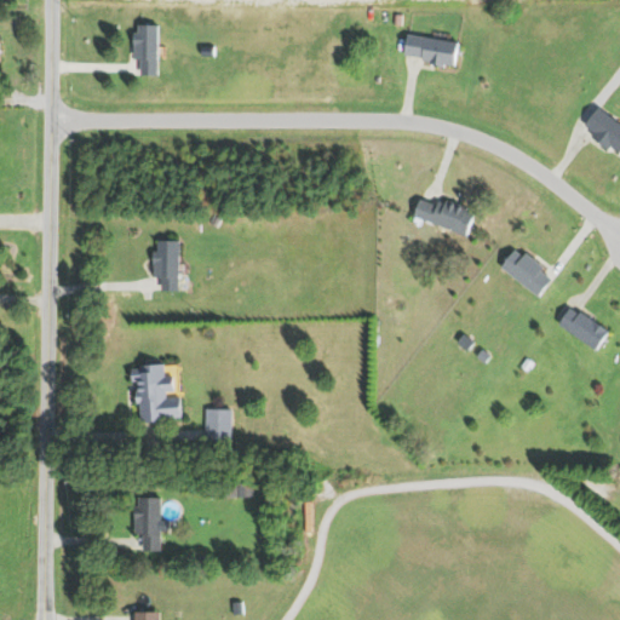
[(155,74),(156,24),(131,23),(130,58),(137,58),(137,74),(155,74)]
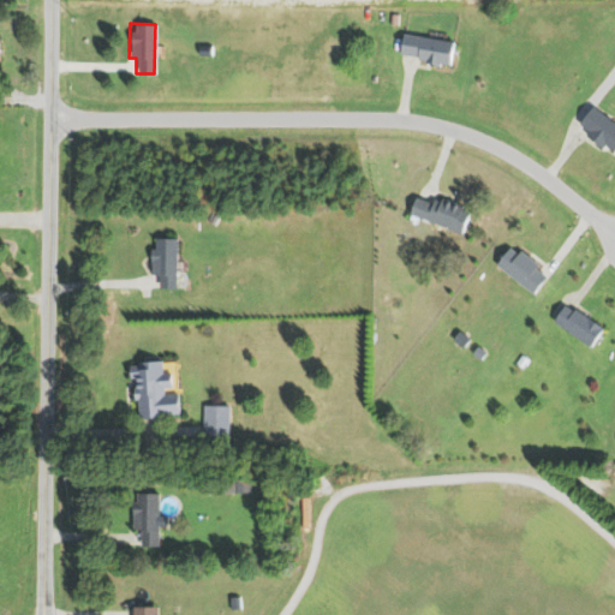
[(449,66),(453,42),(399,33),(395,55),(449,66)]
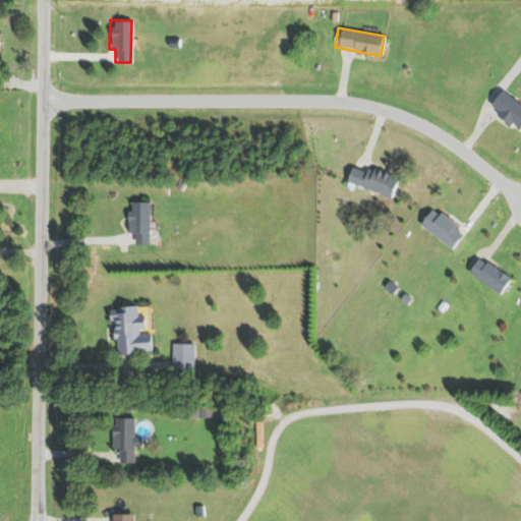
[(485,107),(517,128),(520,121),(520,104),(498,89),(485,107)]
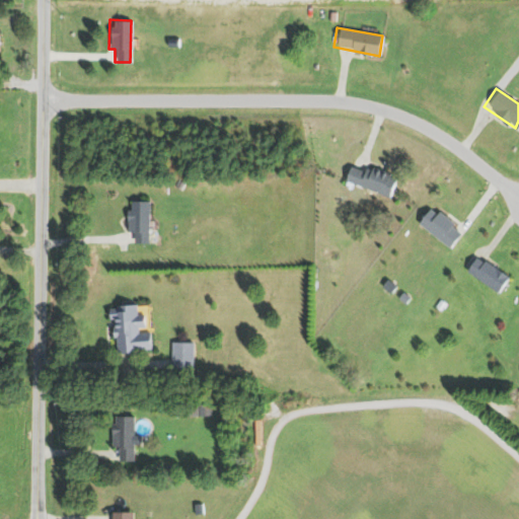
[(348,162),(342,181),(386,196),(392,176),(348,162)]
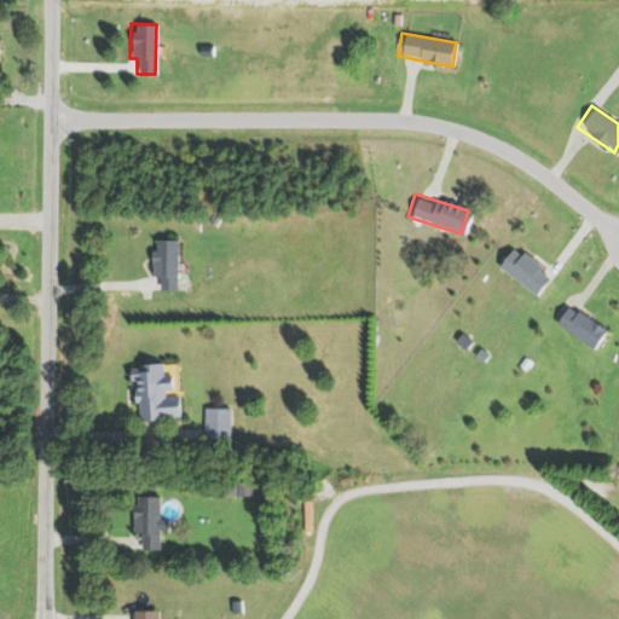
[(177,239),(152,238),(152,250),(148,249),(148,276),(157,277),(157,289),(175,289),(177,239)]
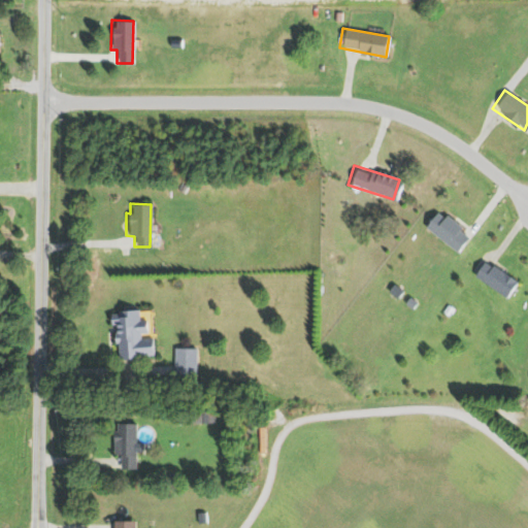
[(423,225),(453,252),(466,236),(437,209),(423,225)]
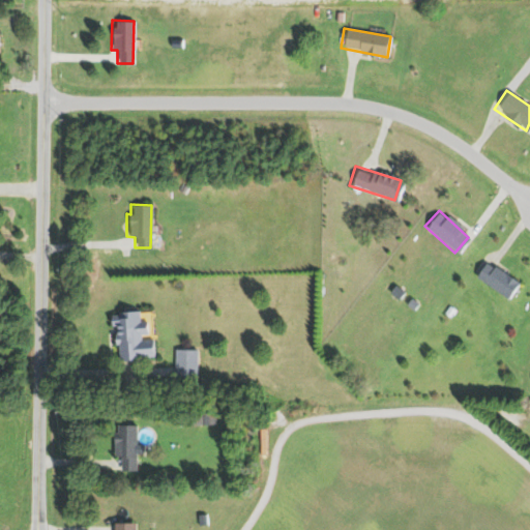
[(505,298),(517,282),(484,260),(473,276),(505,298)]
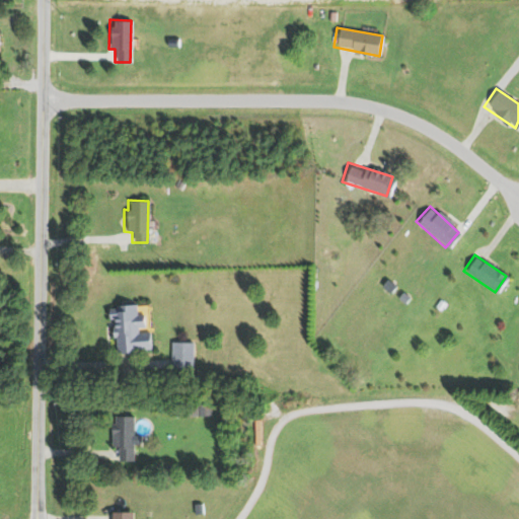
[(149,350),(147,329),(143,329),(142,313),(135,314),(134,304),(107,306),(112,353),(149,350)]
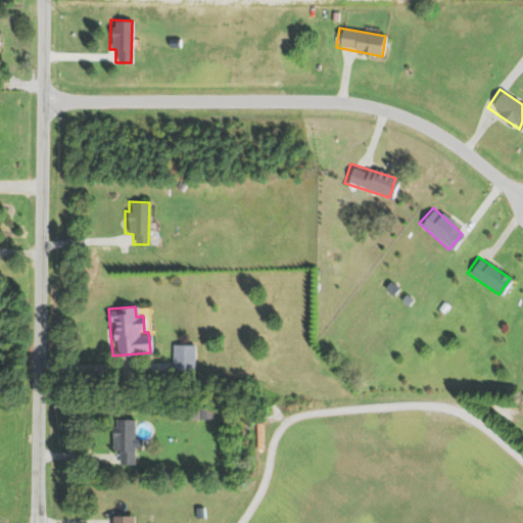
[(194,344),(172,344),(172,372),(194,372),(194,344)]
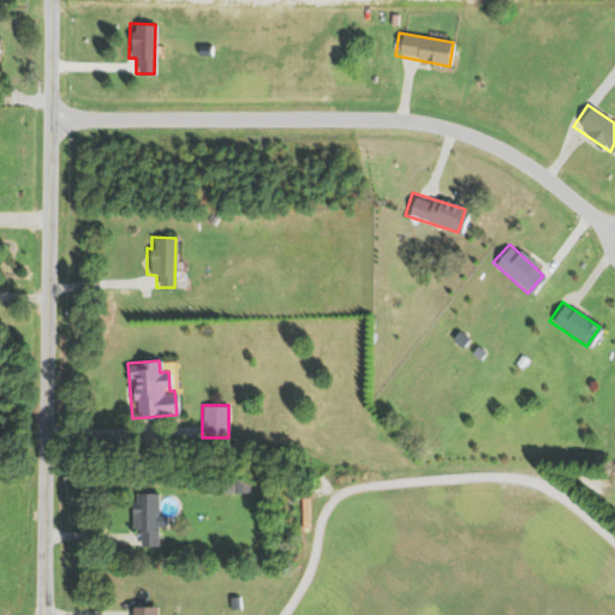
[(249,478),(220,478),(221,493),(250,491),(249,478)]
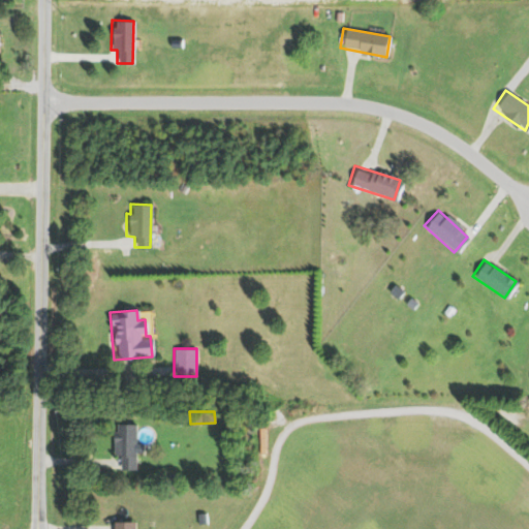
[(134,470),(135,453),(143,453),(143,443),(134,443),(135,424),(113,424),(113,456),(120,456),(119,469),(134,470)]
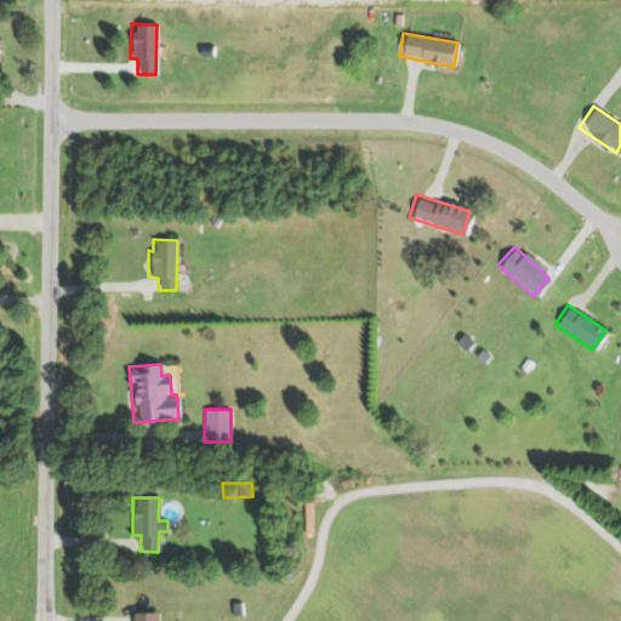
All buildings are outlined.
